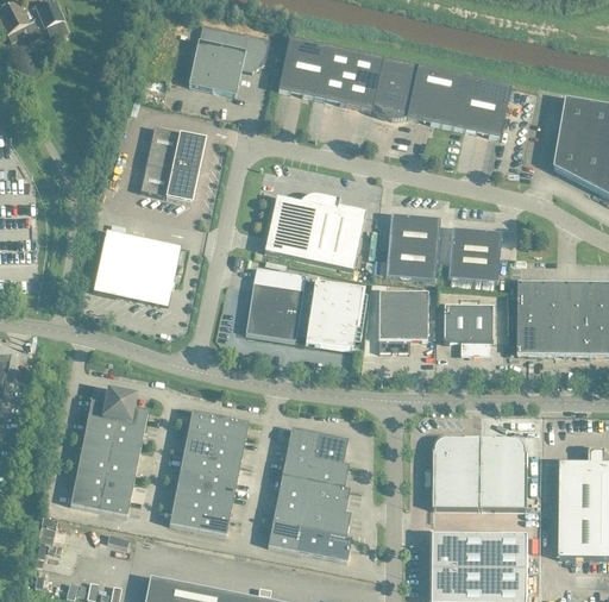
[(27,18),(19,0),(16,0),(0,7),(0,19),(6,32),(7,32),(11,39),(26,32),(30,39),(42,33),(33,18),(31,18),(31,17),(27,18)]
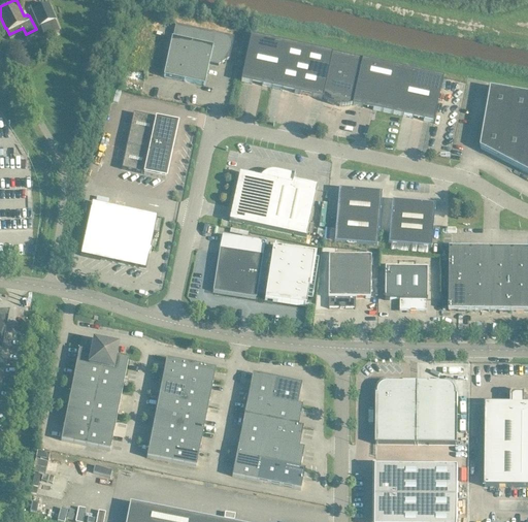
[(54,14),(47,0),(45,0),(40,2),(39,0),(32,0),(30,1),(38,21),(39,21),(43,32),(58,26),(54,14)]
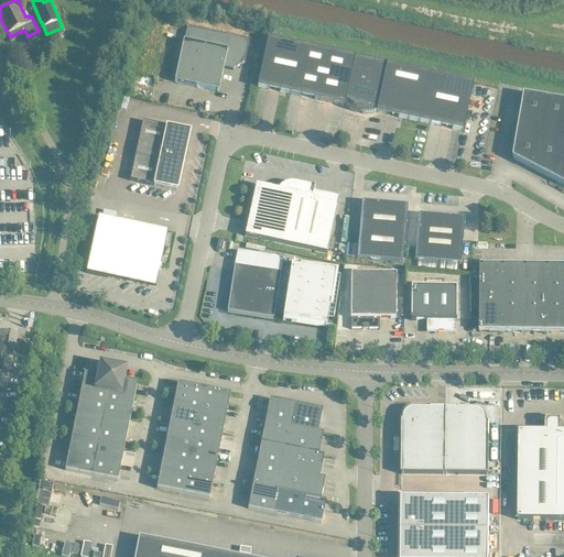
[(232,64),(245,57),(250,34),(187,20),(184,35),(183,35),(174,76),(218,86),(224,63),(232,64)]
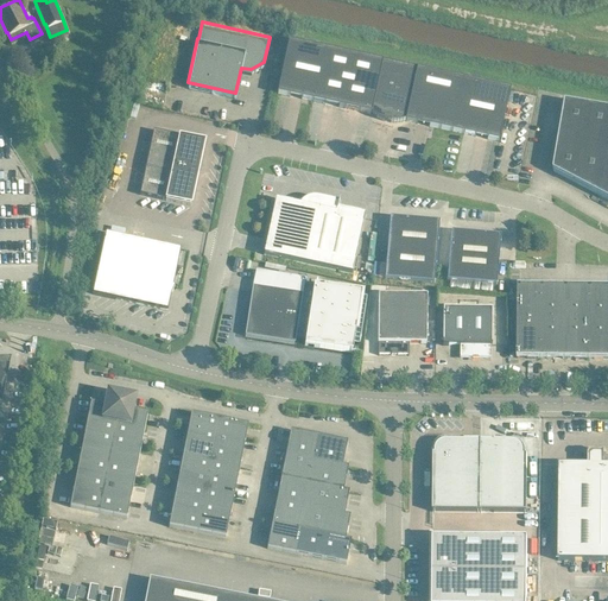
[(312,95),(324,43),(289,36),(277,88),(312,95)]
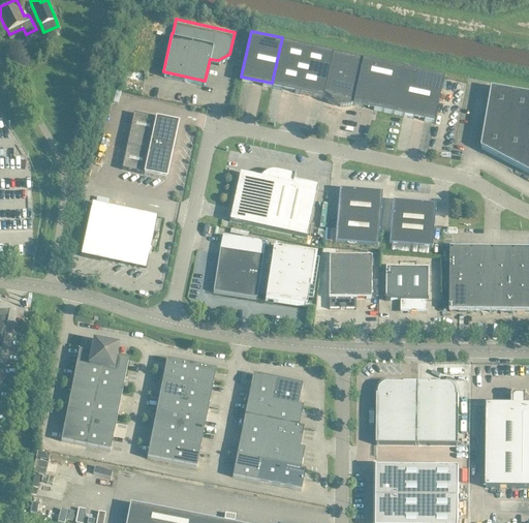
[(298,89),(308,42),(282,37),(272,83),(298,89)]
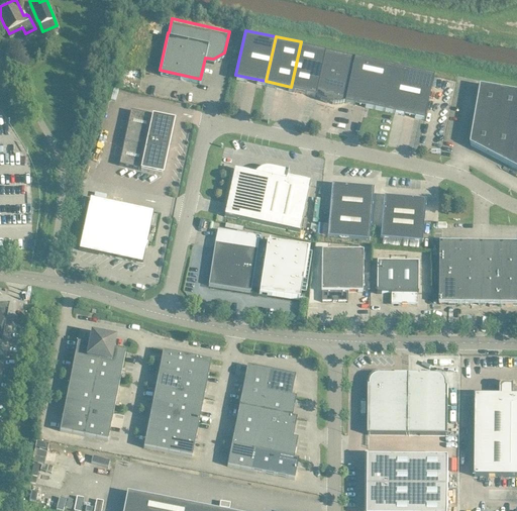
[(315,92),(325,47),(301,41),(291,87),(308,90),(315,92)]
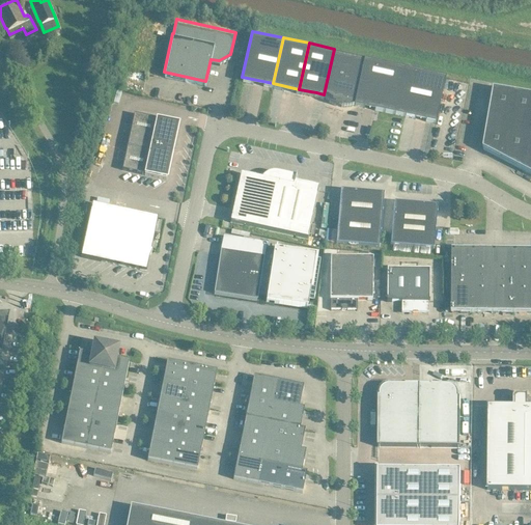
[(354,101),(364,55),(334,49),(324,94),(316,92),(317,94),(319,95),(322,98),(324,99),(326,101),(328,102),(330,103),(332,104),(331,107),(342,109),(343,106),(345,106),(348,106),(354,105),(359,104),(361,104),(364,103),(354,101)]
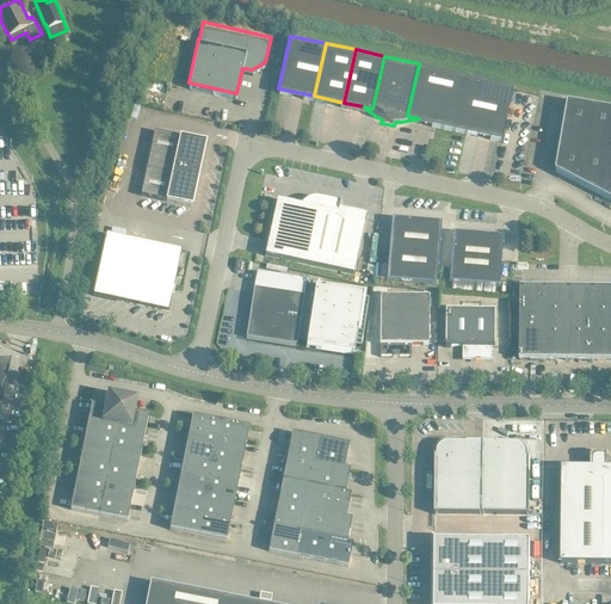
[(467,129),(477,76),(419,63),(407,116),(419,118),(467,129)]
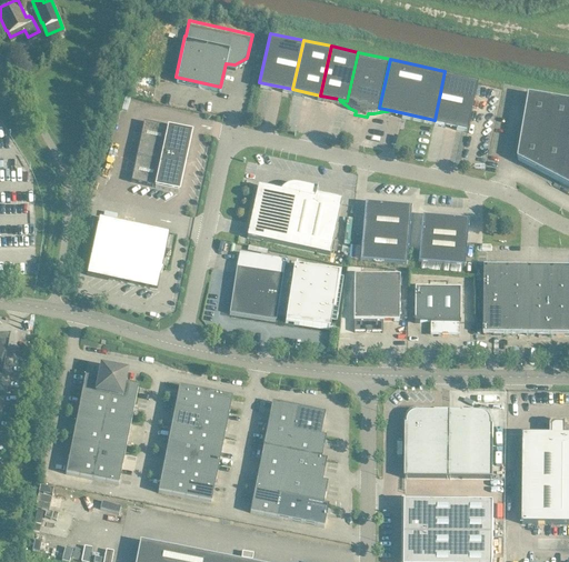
[(478,78),(445,71),(435,120),(467,127),(478,78)]
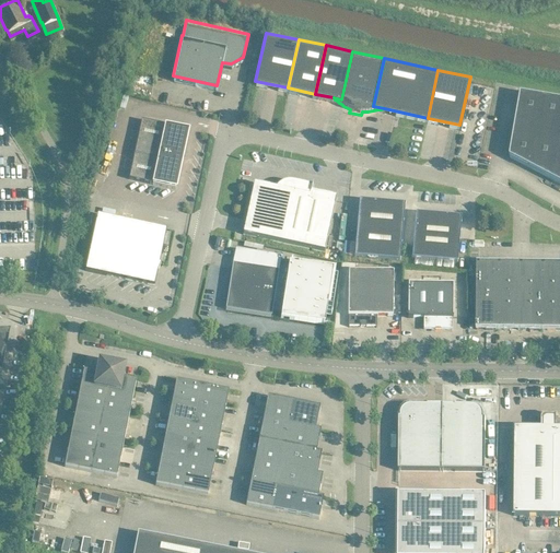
[(559,94),(521,87),(510,151),(559,177),(559,94)]
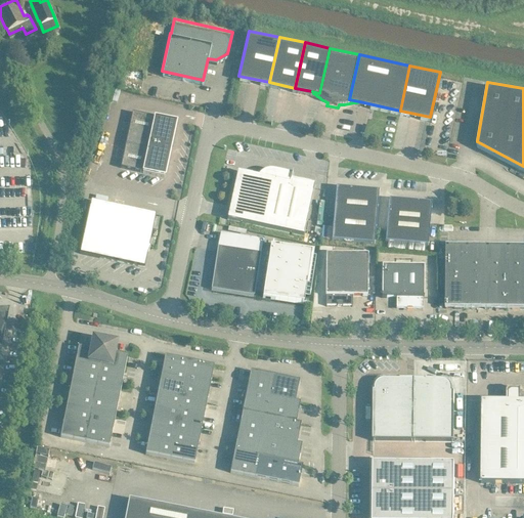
[(176,117),(156,113),(132,108),(121,163),(164,172),(176,117)]
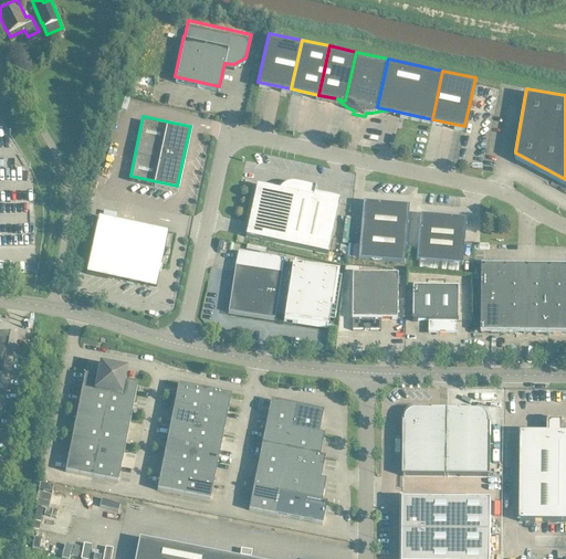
[(315,181),(315,182),(296,178),(294,178),(291,178),(290,178),(287,179),(286,179),(284,180),(282,181),(281,182),(280,183),(279,185),(257,180),(245,231),(328,250),(341,194),(314,189),(316,181),(315,181)]
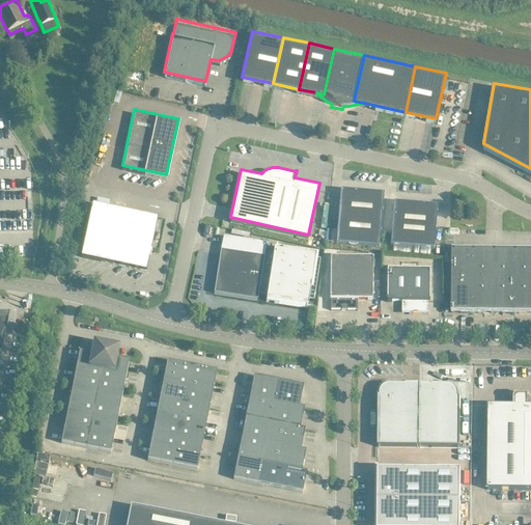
[(340,185),(336,239),(379,242),(384,189),(340,185)]
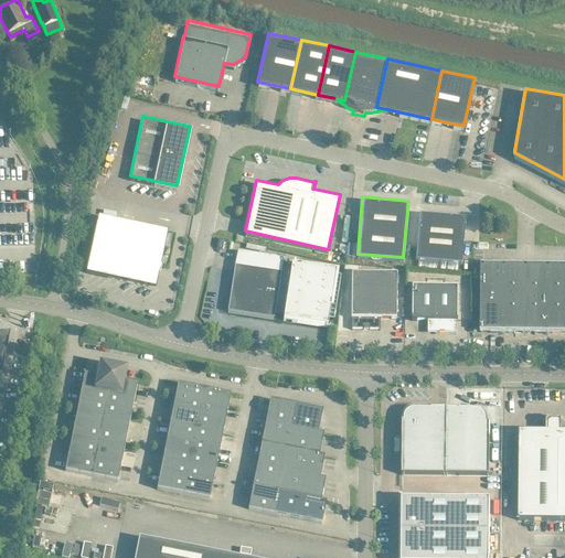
[(419,210),(416,242),(415,256),(461,259),(465,214),(419,210)]
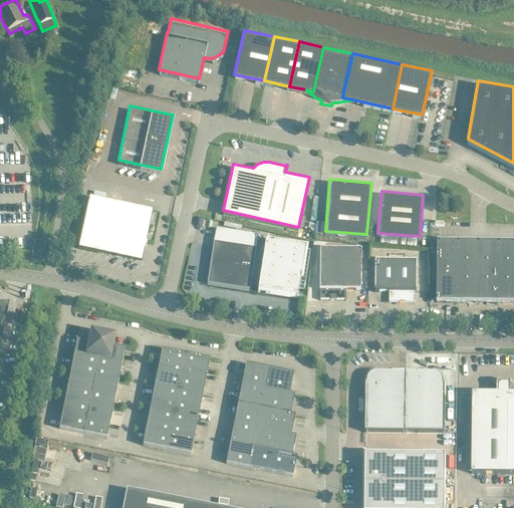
[(89,193),(78,243),(142,257),(145,244),(148,238),(146,237),(153,206),(89,193)]
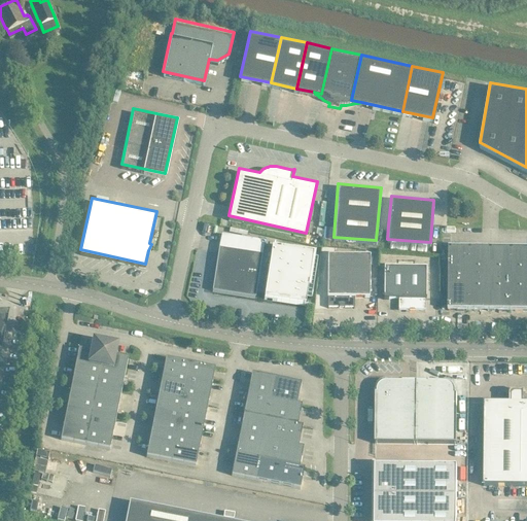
[(266,287),(272,242),(264,241),(264,236),(221,230),(219,243),(212,286),(255,292),(256,286),(266,287)]
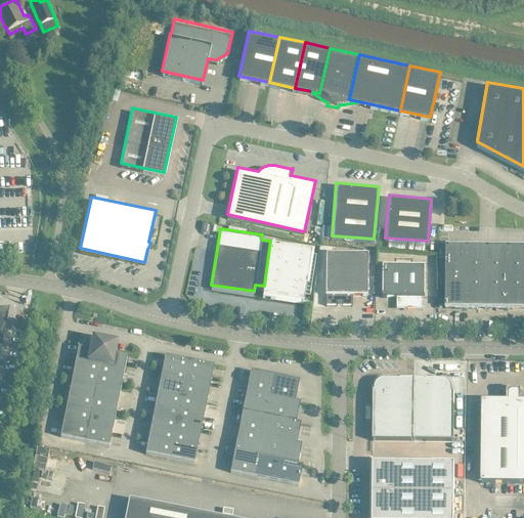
[(303,299),(311,247),(270,241),(264,286),(263,292),(303,299)]
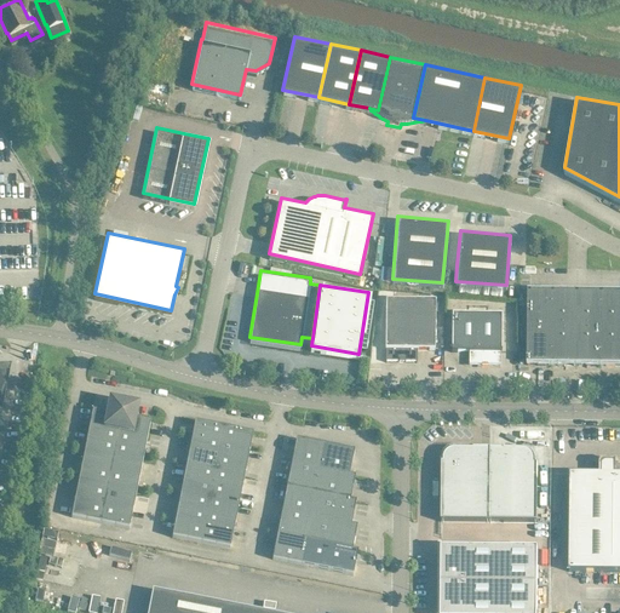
[(552,322),(552,286),(528,285),(527,322),(552,322)]
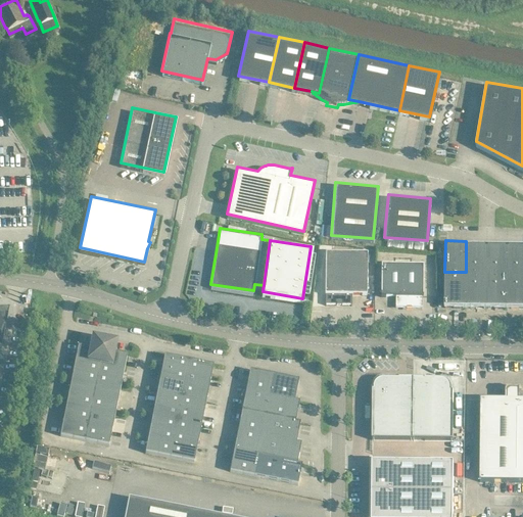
[(486,272),(486,241),(466,241),(466,272),(486,272)]
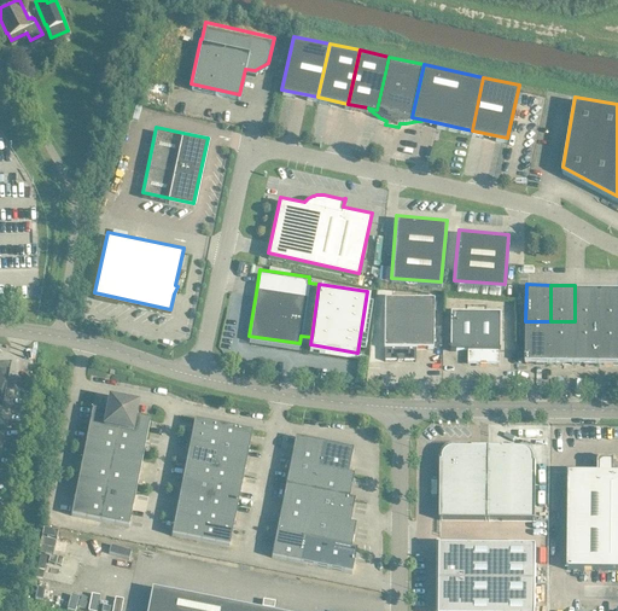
[(599,321),(599,285),(575,285),(575,321),(599,321)]
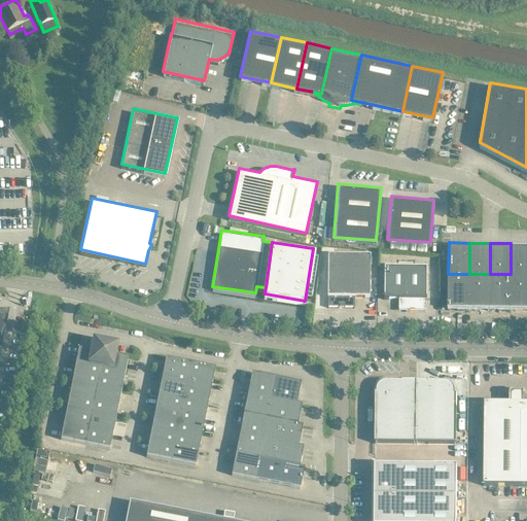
[(526,243),(511,243),(511,274),(526,274),(526,243)]
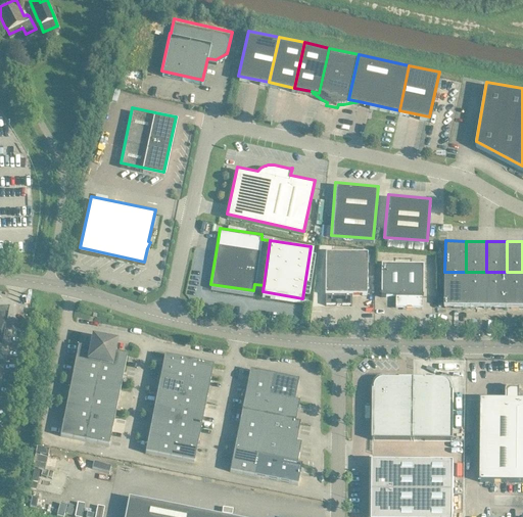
[(325,290),(325,300),(351,300),(351,290),(367,290),(367,248),(325,248),(325,290)]
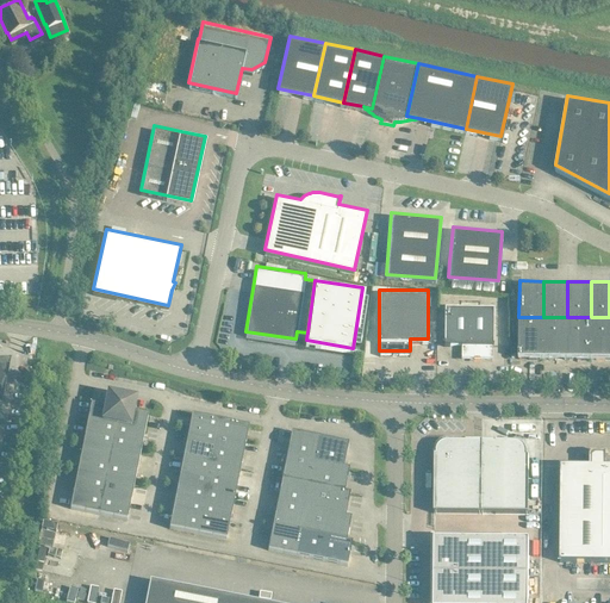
[(493,341),(493,318),(493,304),(444,304),(444,340),(461,341),(461,353),(492,353),(492,341),(493,341)]
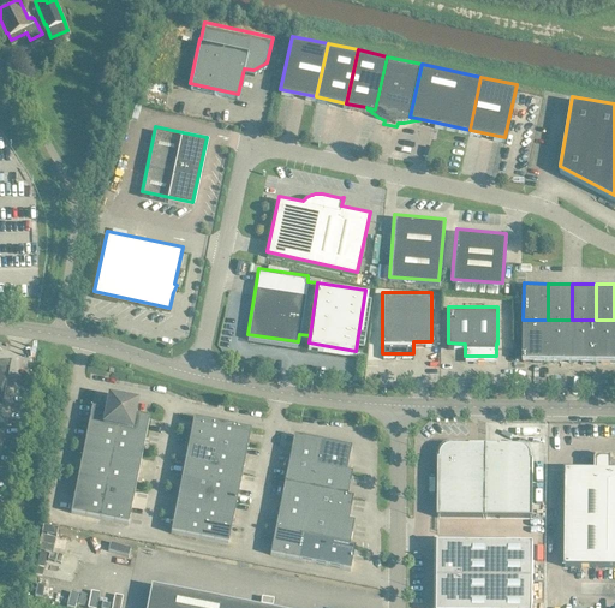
[(547,356),(548,320),(523,320),(523,356),(547,356)]
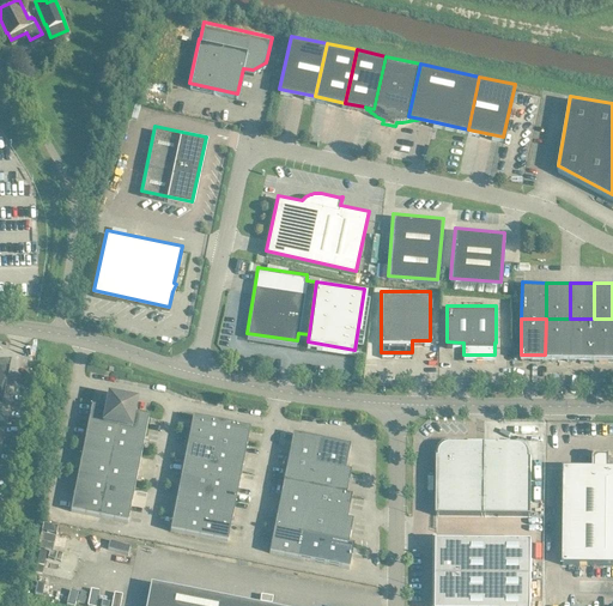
[(570,356),(570,319),(546,319),(545,355),(570,356)]
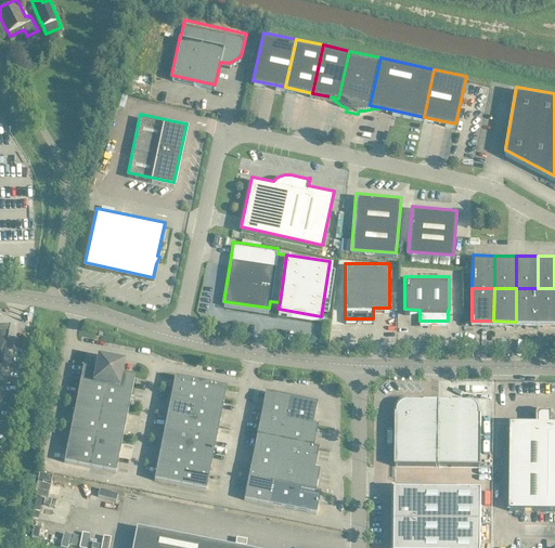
[(538,322),(538,288),(516,288),(516,322),(538,322)]
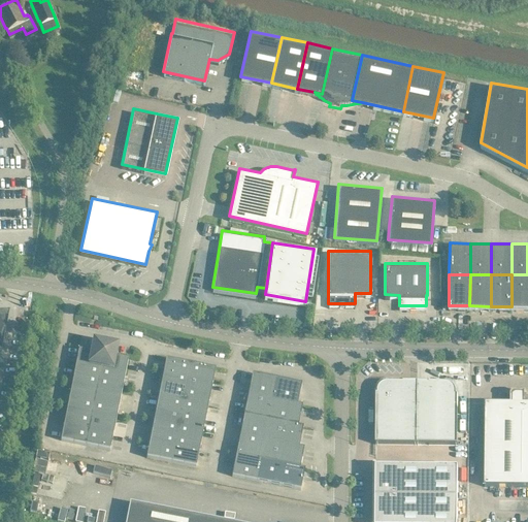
[(527,306),(527,274),(512,274),(512,306),(527,306)]
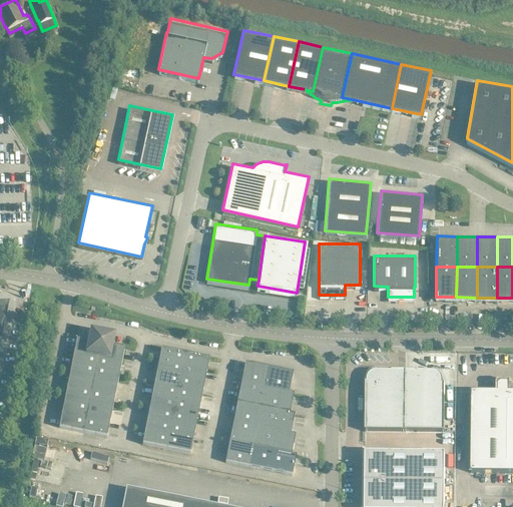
[(88,399),(102,329),(90,327),(89,333),(88,338),(76,336),(65,394),(88,399)]
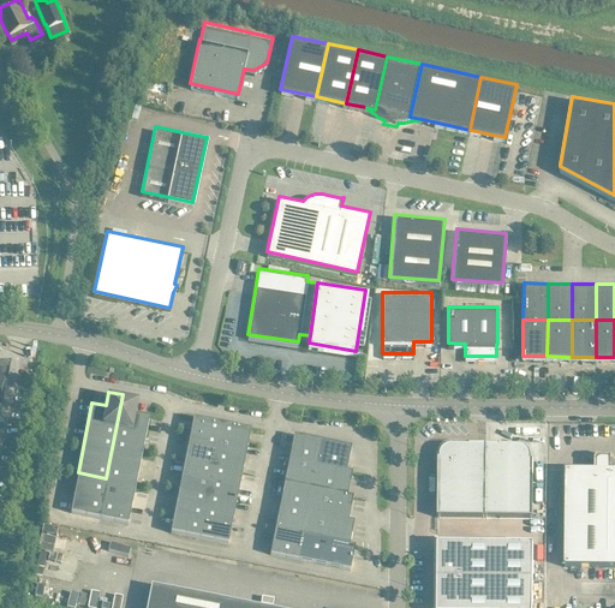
[(137,397),(123,394),(106,478),(135,484),(149,413),(135,411),(137,397)]
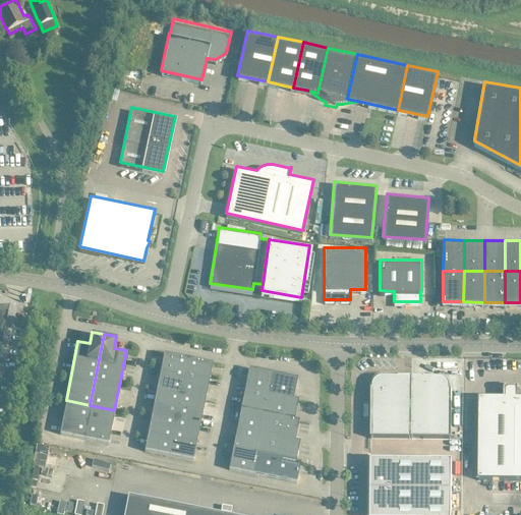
[(185,367),(188,354),(164,350),(161,362),(185,367)]
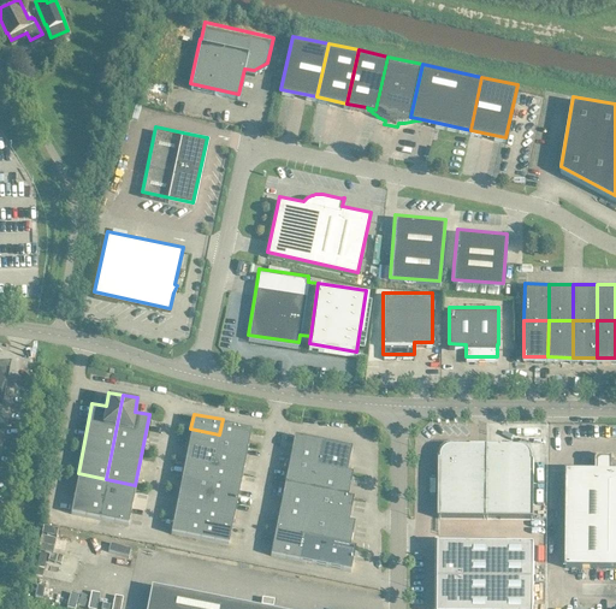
[(248,439),(250,426),(252,425),(223,419),(219,435),(248,439)]
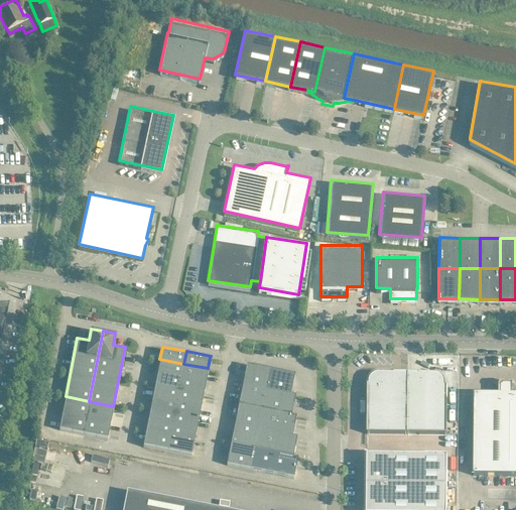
[(181,375),(183,364),(159,359),(157,371),(181,375)]
